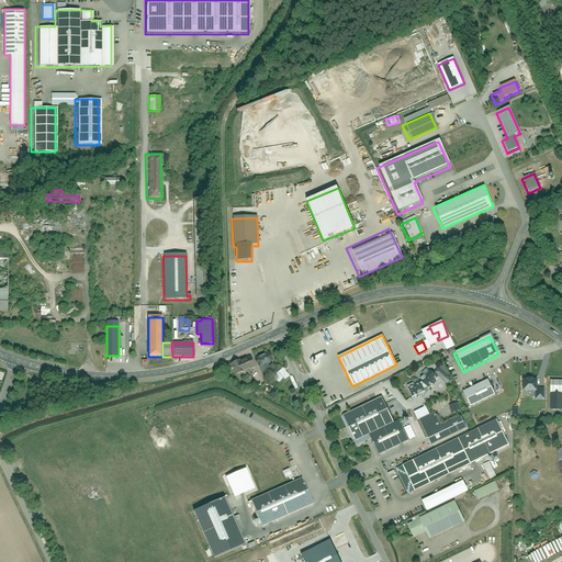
[(271,371),(274,369),(272,364),(268,367),(267,363),(272,360),(274,359),(272,356),(270,357),(269,353),(257,359),(260,366),(259,367),(263,377),(272,372),(271,371)]
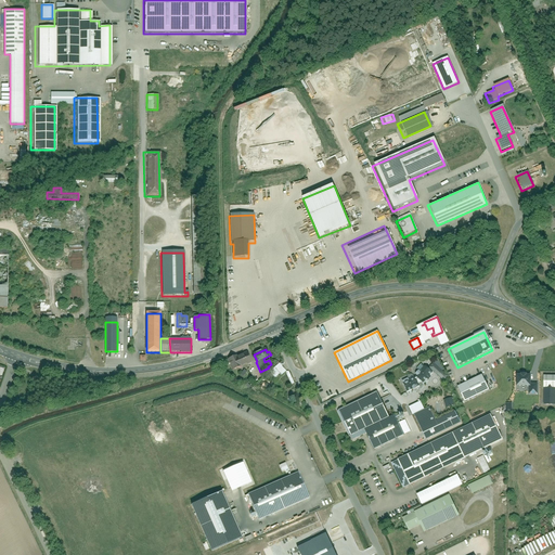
[(233,370),(252,362),(247,352),(236,357),(236,356),(228,359),(233,370)]
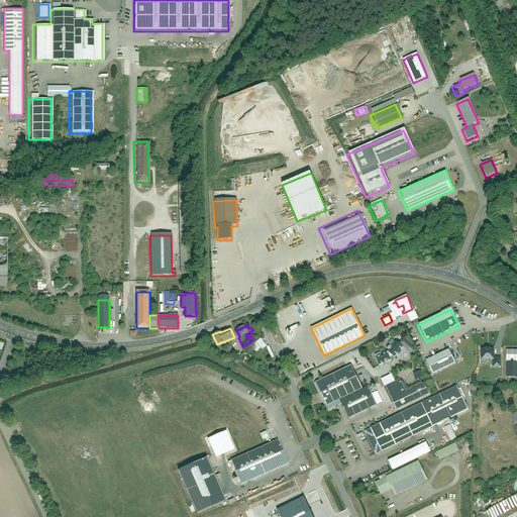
[(418,349),(404,337),(400,342),(414,354),(418,349)]
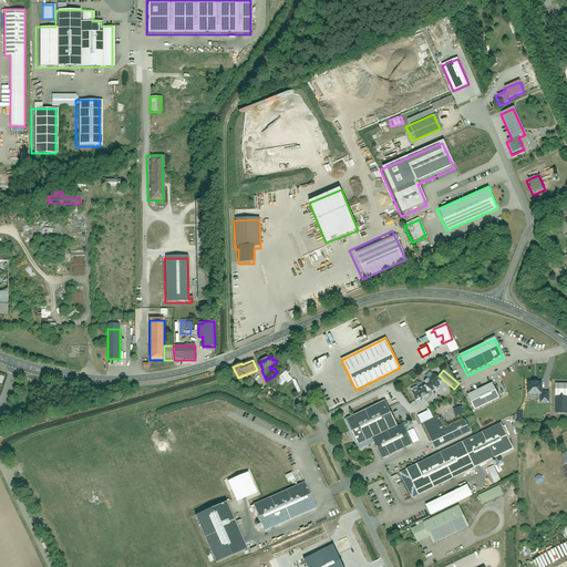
[(275,378),(279,388),(291,381),(286,371),(275,378)]
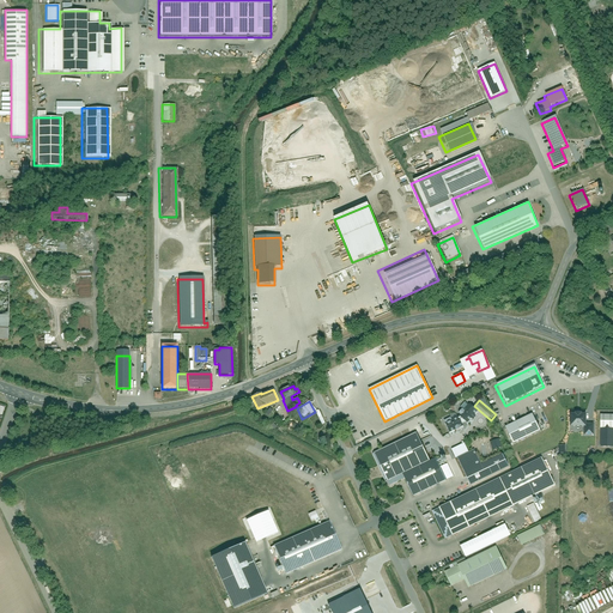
[(445,423),(450,432),(463,426),(462,424),(468,423),(479,411),(469,404),(465,410),(463,408),(460,413),(461,414),(459,417),(445,423)]
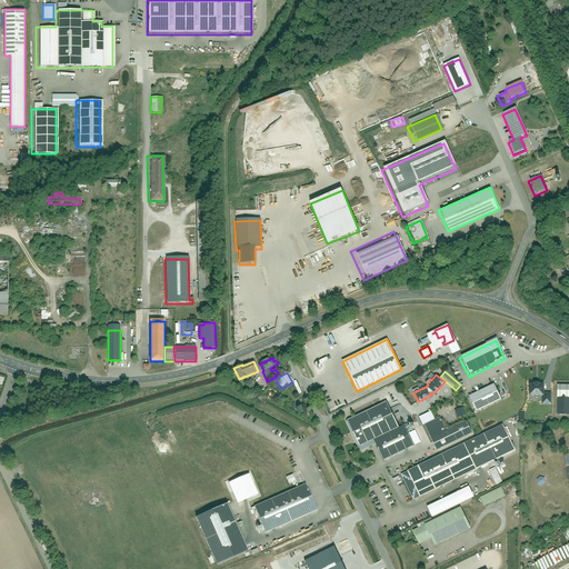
[(495,383),(469,396),(477,411),(502,399),(495,383)]
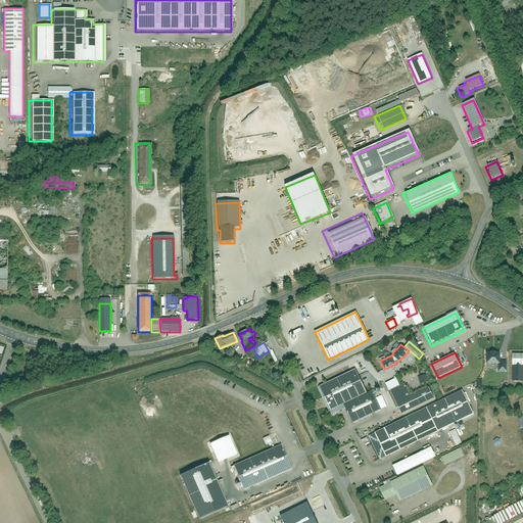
[(506,372),(506,361),(498,361),(498,352),(484,352),(484,364),(486,364),(486,368),(497,368),(497,372),(506,372)]
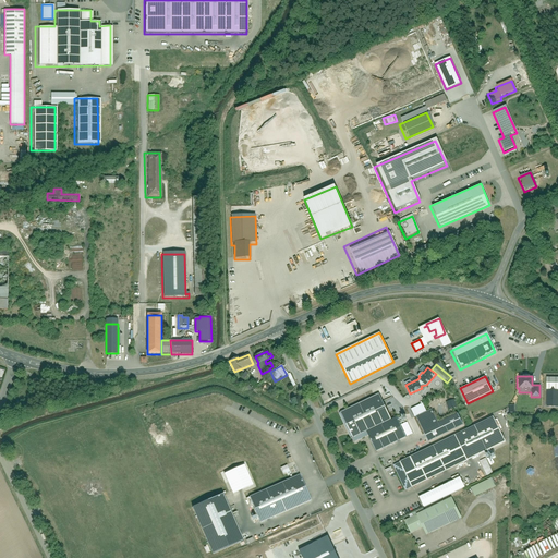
[(557,378),(545,378),(545,391),(547,391),(547,401),(557,400),(557,378)]
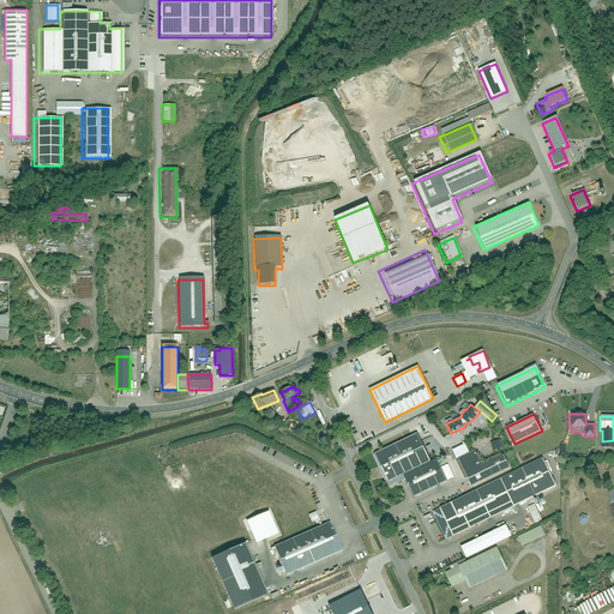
[(404,476),(414,498),(447,482),(435,458),(431,461),(417,433),(372,455),(385,485),(404,476)]
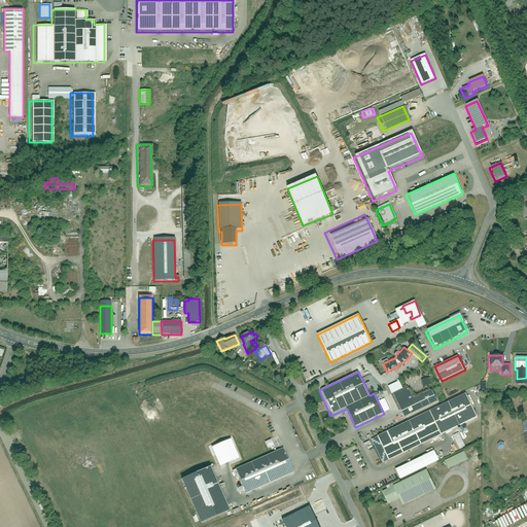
[(432,384),(430,377),(422,379),(424,386),(432,384)]
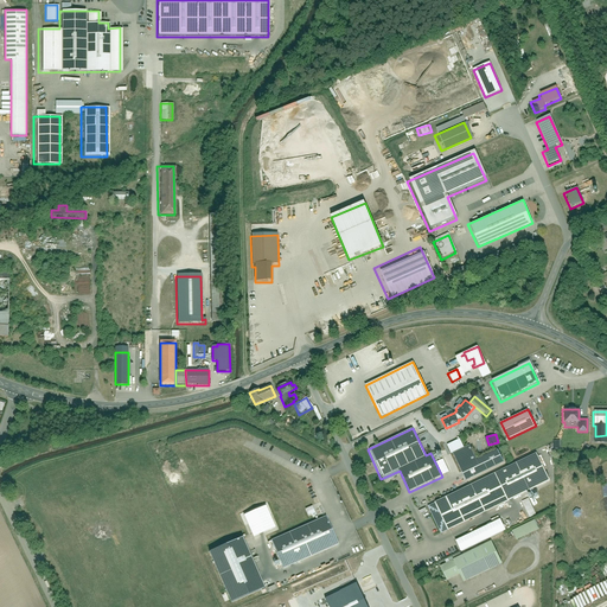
[(462,475),(465,481),(504,466),(497,452),(475,460),(470,446),(464,448),(460,440),(445,446),(448,457),(452,455),(461,477),(462,475)]
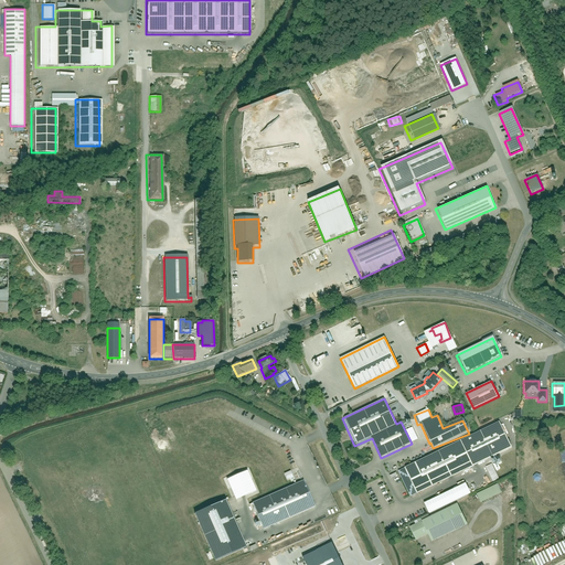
[(499,423),(397,472),(411,498),(512,449),(499,423)]
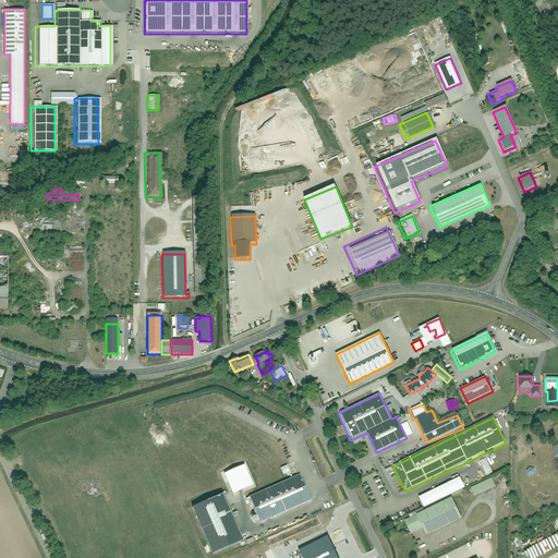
[(486,475),(492,473),(486,458),(481,460),(486,475)]
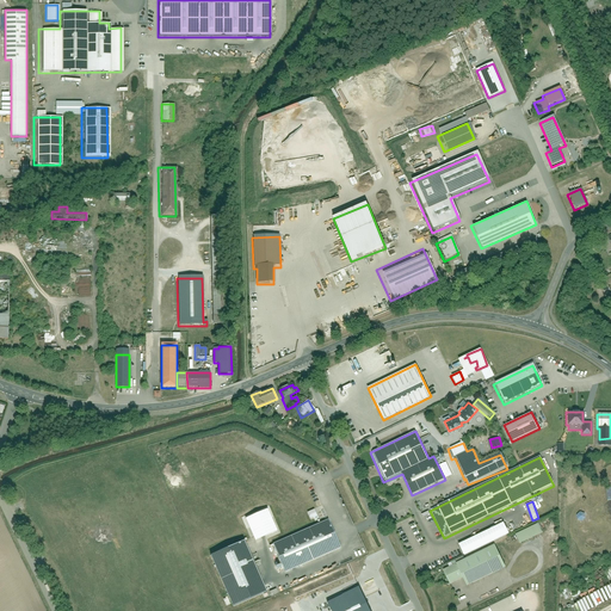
[(307,512),(309,519),(316,517),(314,508),(307,512)]
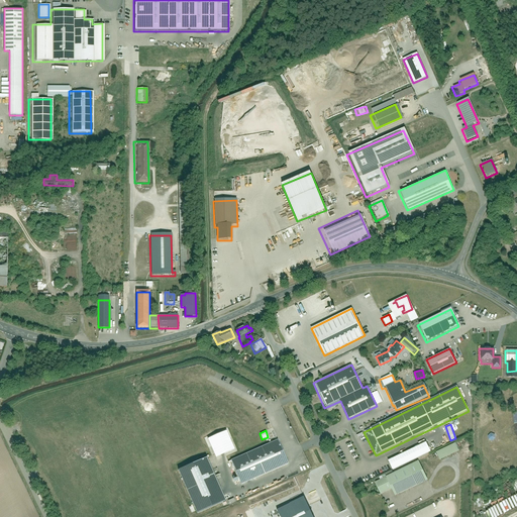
[(208,439),(216,457),(234,449),(226,431),(208,439)]
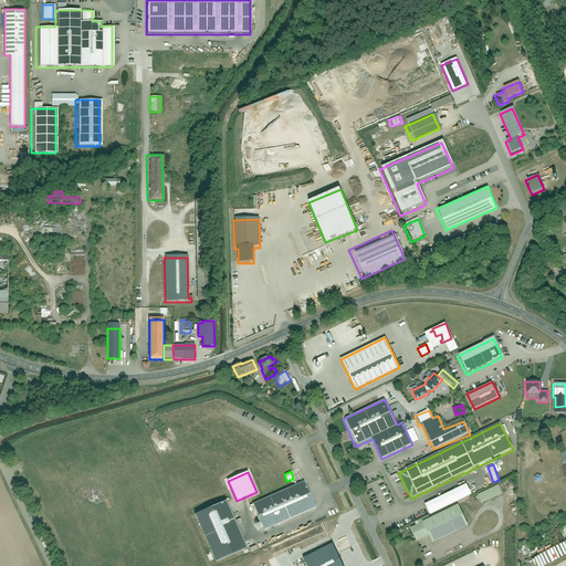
[(253,503),(264,530),(315,507),(304,481),(253,503)]
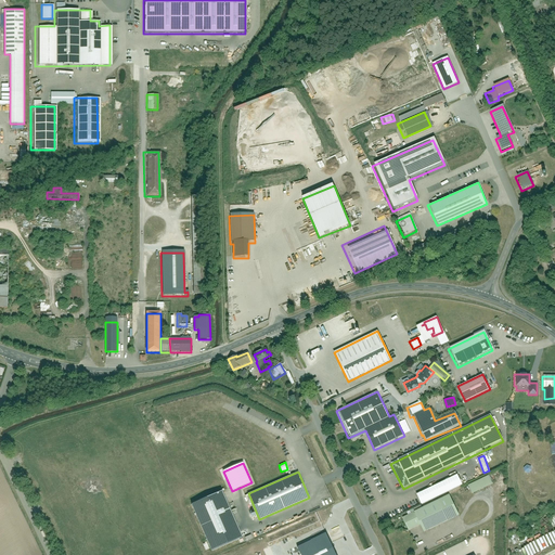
[(489,476),(468,486),(473,493),(493,483),(489,476)]
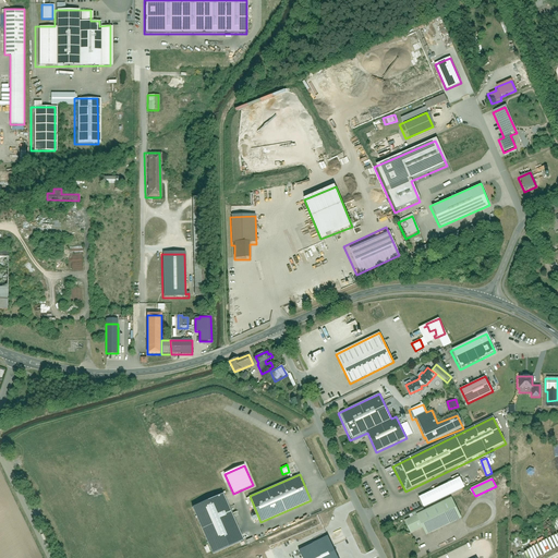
[(452,481),(431,489),(432,494),(426,496),(428,502),(457,492),(452,481)]
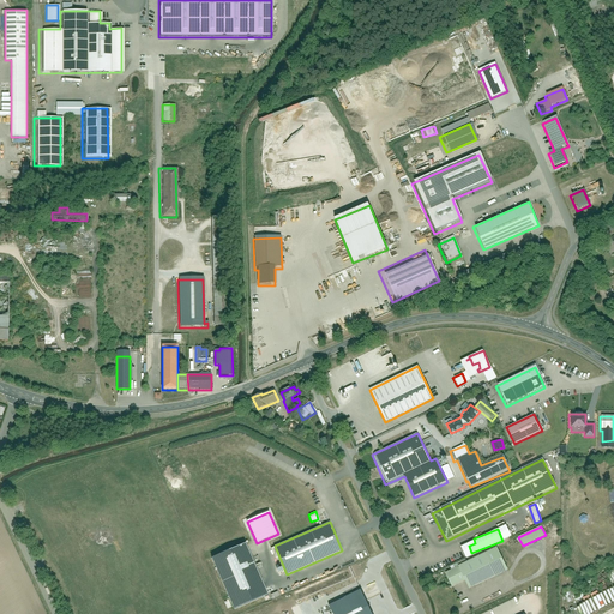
[(245,543),(211,559),(234,609),(268,595),(245,543)]
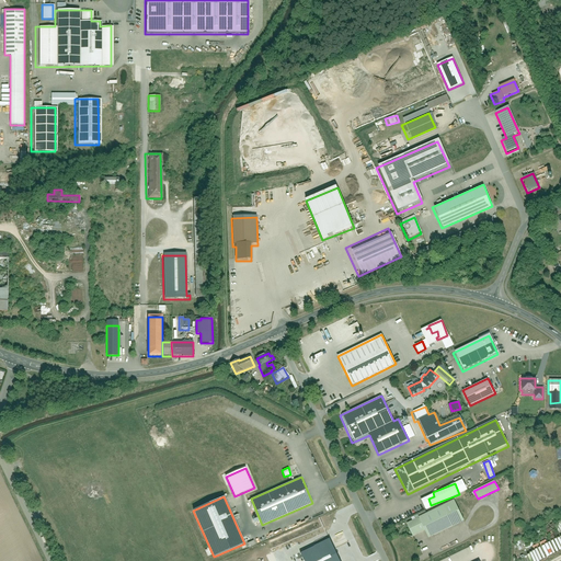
[(413,536),(424,530),(428,539),(465,522),(454,501),(407,524),(413,536)]
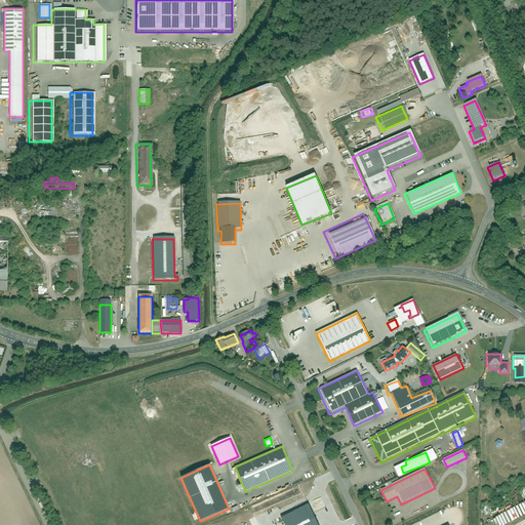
[(317,524),(309,506),(281,518),(284,524),(317,524)]
